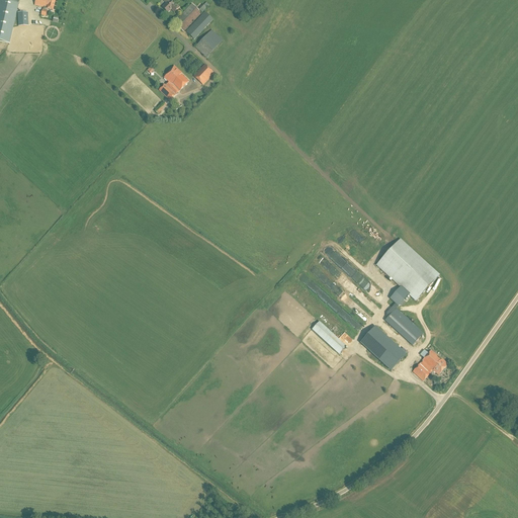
[(41,15),(46,16),(48,10),(53,11),(55,0),(35,0),(34,5),(44,8),(42,10),(41,15)]
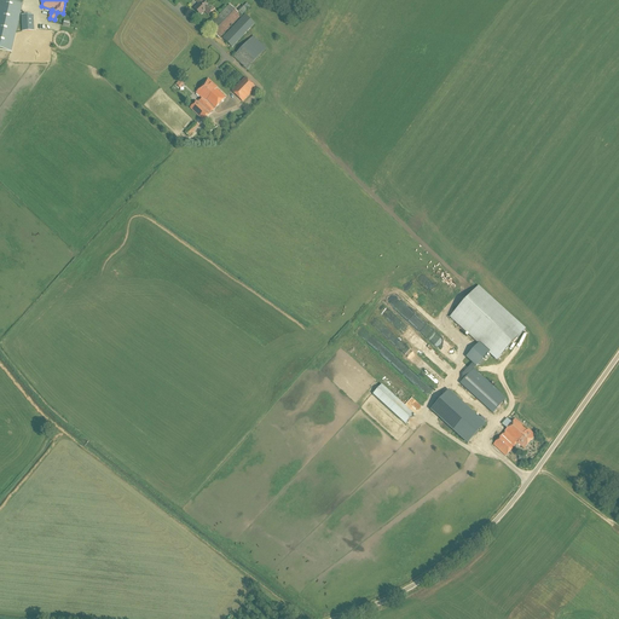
[(204,12),(208,17),(215,11),(210,6),(209,7),(203,1),(204,0),(203,0),(194,0),(200,5),(195,10),(201,16),(204,12)]
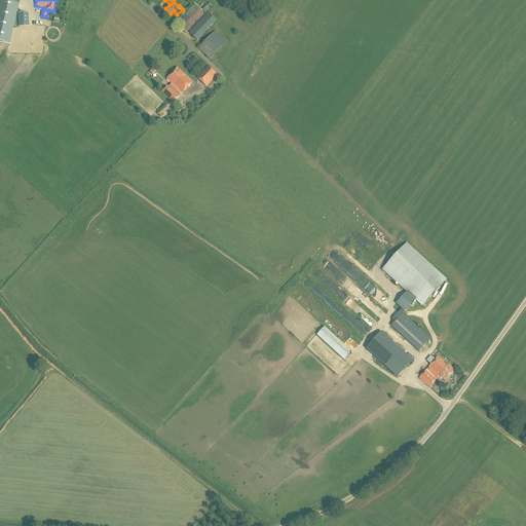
[(177,24),(186,33),(204,13),(195,4),(177,24)]
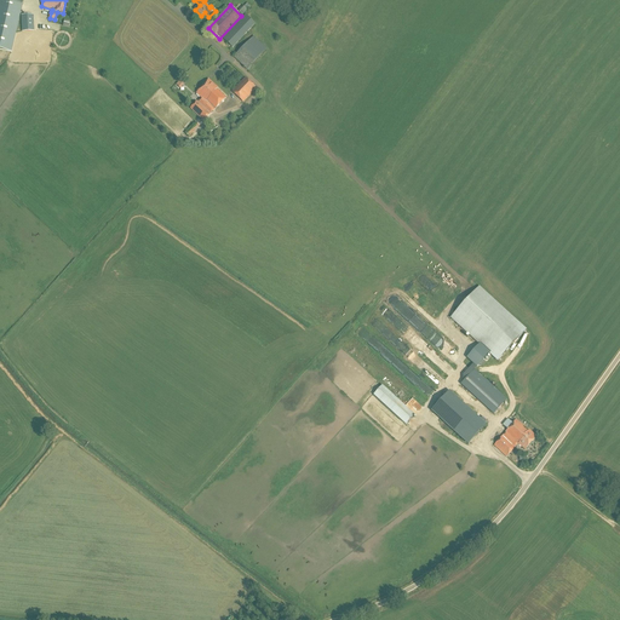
[(237,11),(242,16),(247,10),(244,6),(237,11)]
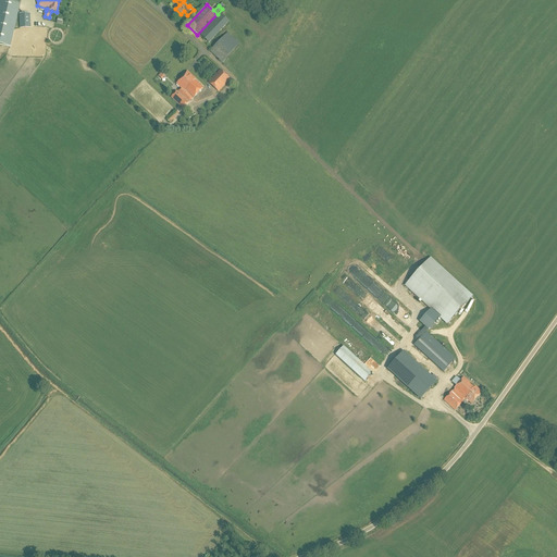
[(221,13),(200,35),(209,44),(230,22),(221,13)]
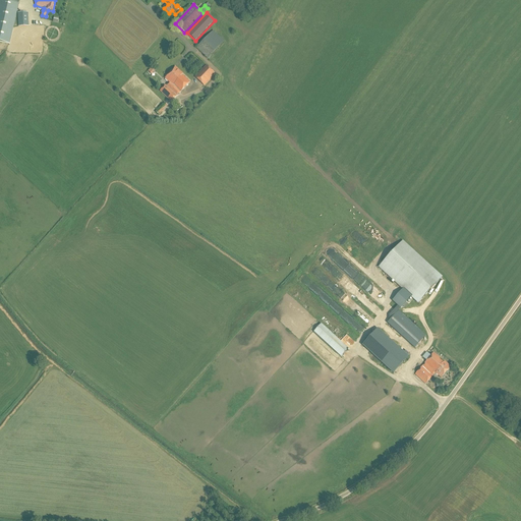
[(18,13),(18,26),(29,26),(29,13),(18,13)]
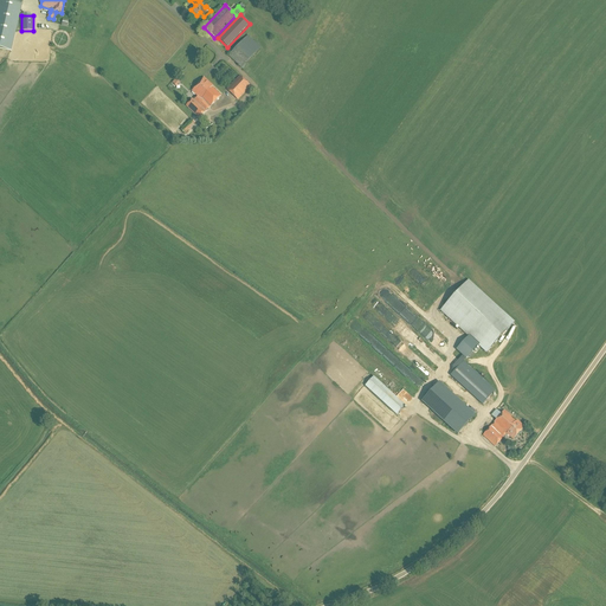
[(229,56),(242,69),(252,57),(239,45),(229,56)]
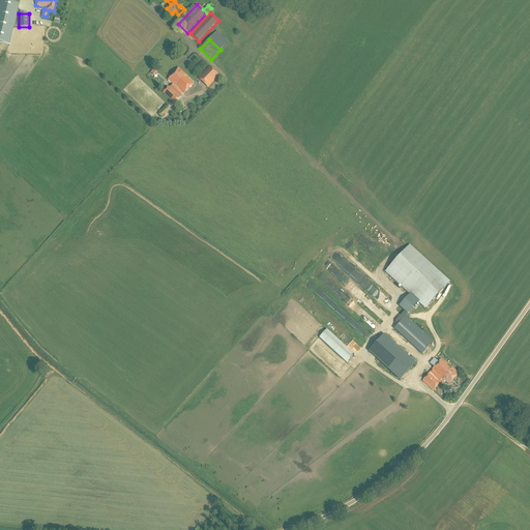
[(198,79),(208,88),(219,76),(209,66),(198,79)]
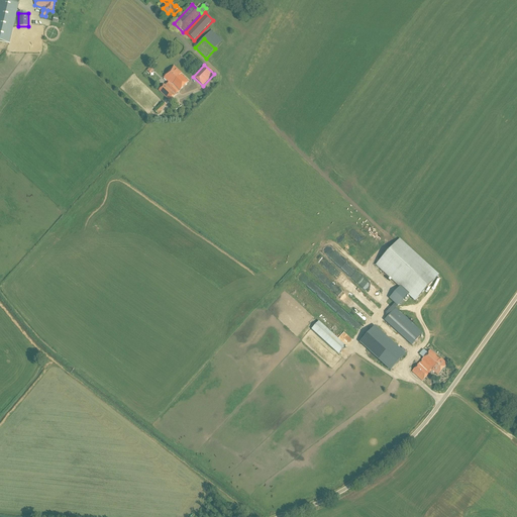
[(159,91),(170,101),(189,82),(181,75),(182,74),(175,67),(164,78),(170,84),(167,87),(165,85),(159,91)]
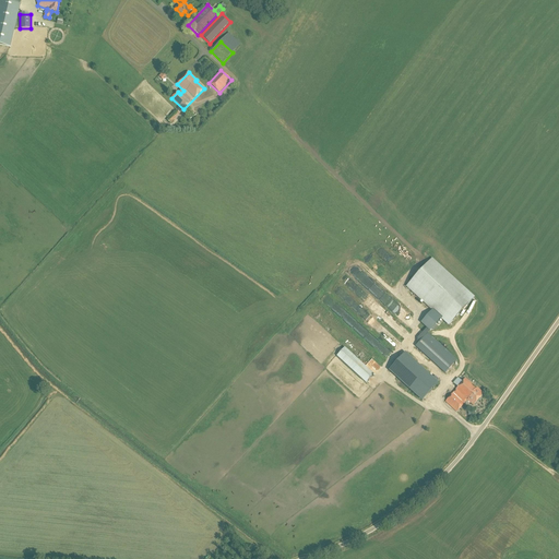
[(167,120),(170,123),(180,114),(177,110),(167,120)]
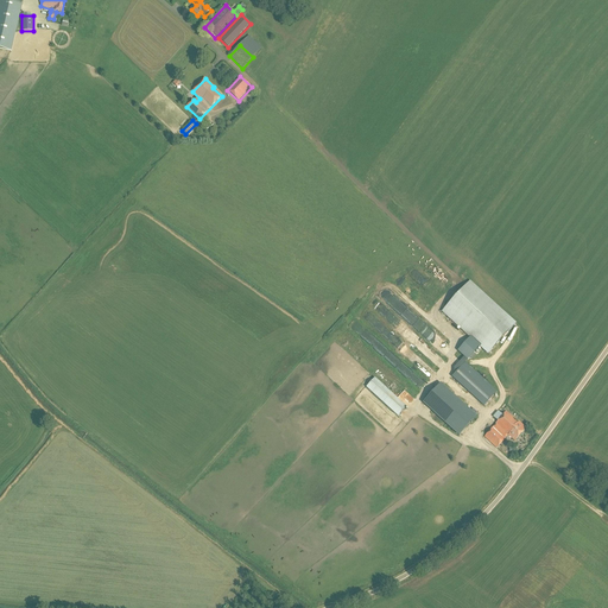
[(496,287),(501,292),(505,289),(495,280),(492,284),(496,287)]
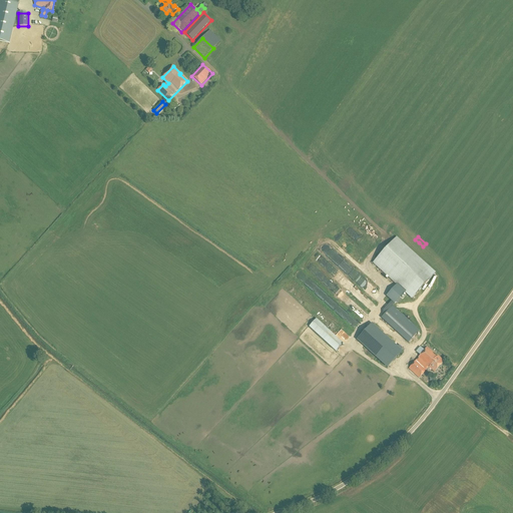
[(396,238),(374,263),(397,285),(386,297),(395,304),(406,292),(412,299),(435,274),(396,238)]
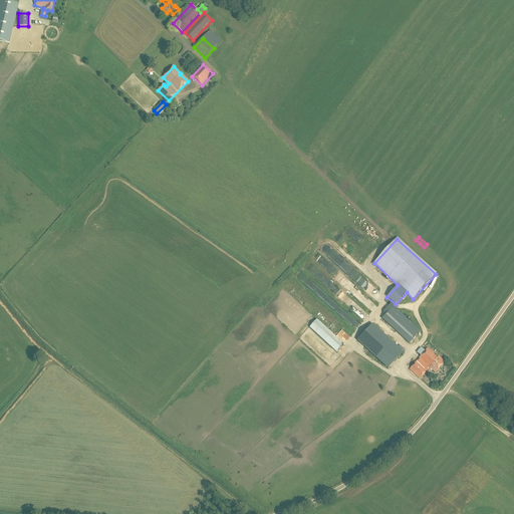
[(347,279),(343,284),(347,288),(352,283),(347,279)]
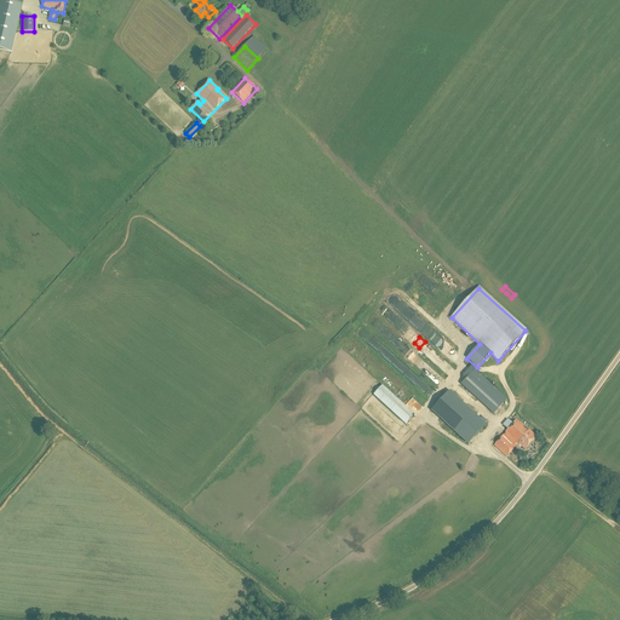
[(461,385),(494,414),(507,400),(475,371),(461,385)]
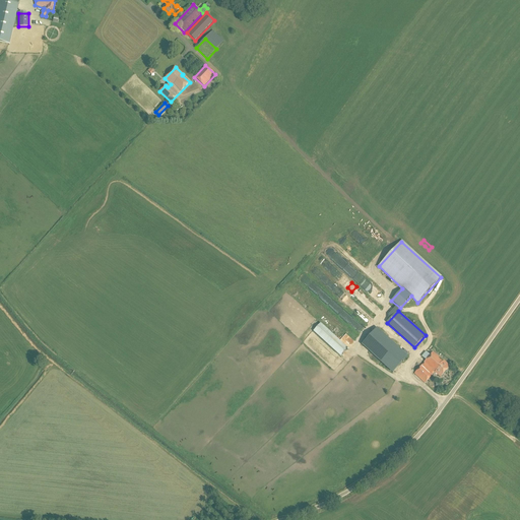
[(313,331),(340,356),(347,348),(321,324),(313,331)]
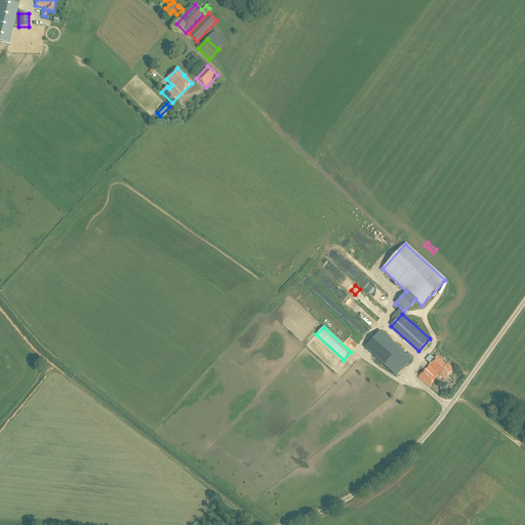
[(418,377),(429,388),(436,378),(438,380),(440,377),(444,381),(454,370),(448,364),(447,365),(437,356),(418,377)]
